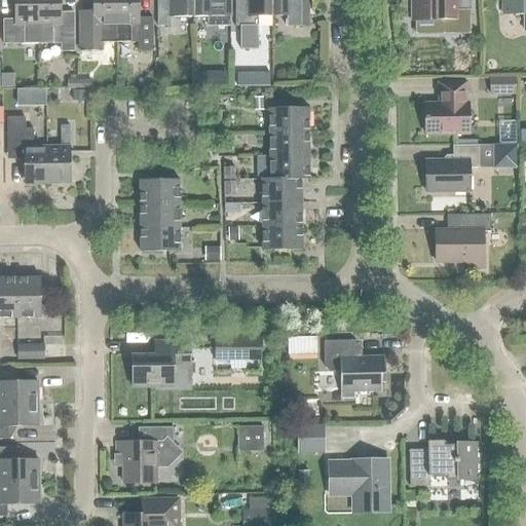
[(36,0),(13,0),(14,20),(2,20),(2,44),(37,43),(36,0)]
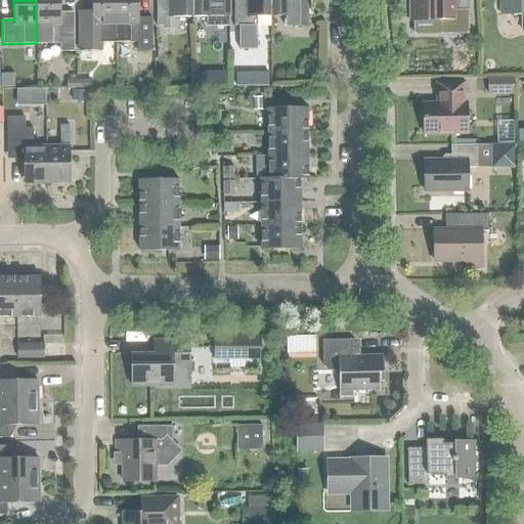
[(74,14),(59,14),(58,0),(36,0),(37,43),(60,43),(60,53),(74,53),(74,14)]
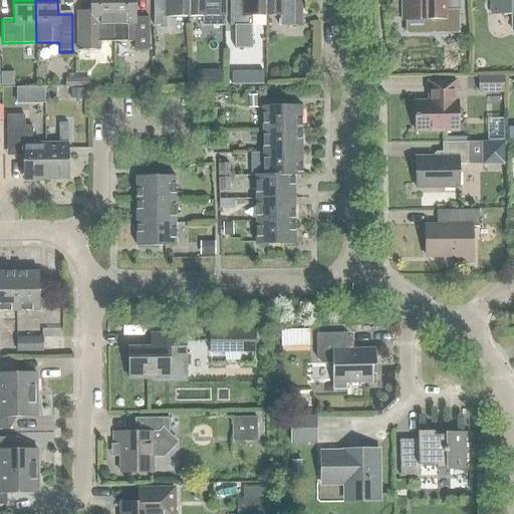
[(111,0),(89,0),(90,13),(76,13),(76,50),(98,49),(98,42),(112,42),(111,0)]
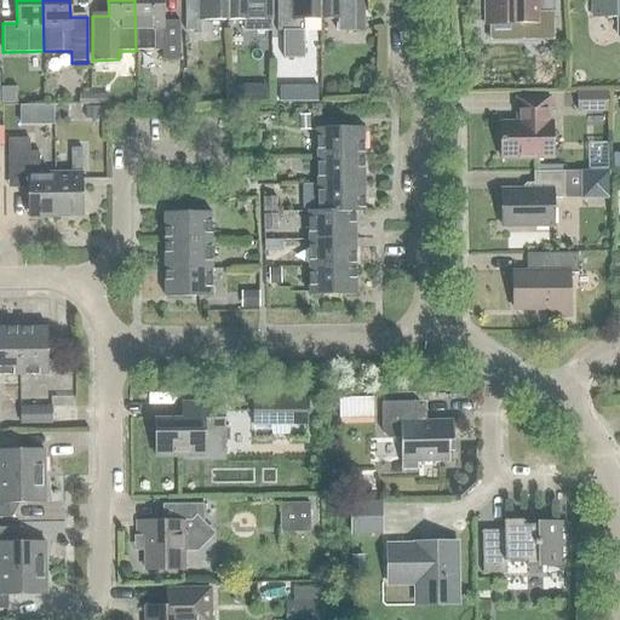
[(178,22),(162,22),(162,0),(135,0),(136,51),(164,50),(164,61),(179,61),(178,22)]
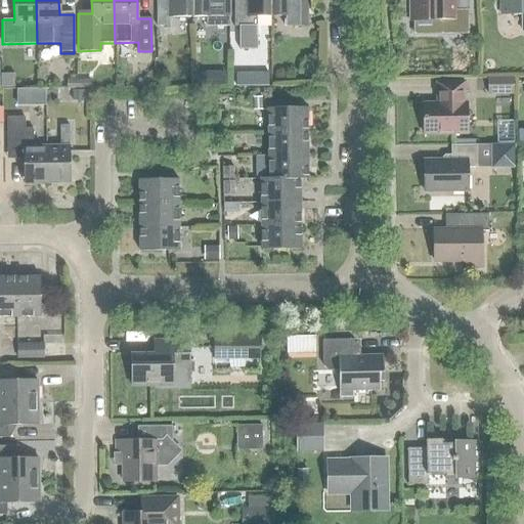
[(192,16),(191,0),(158,0),(159,27),(172,27),(172,17),(192,16)]
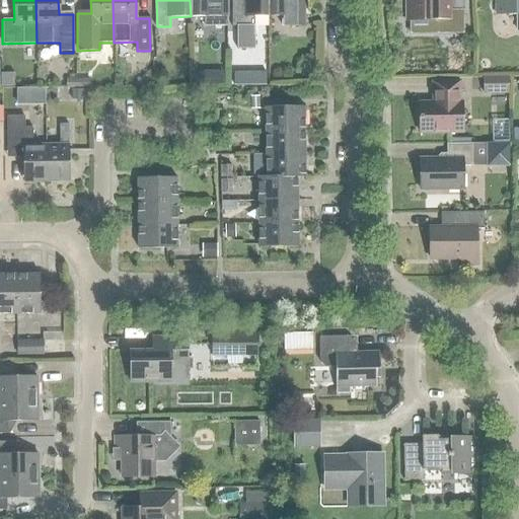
[(190,0),(191,16),(205,16),(205,26),(228,26),(227,0),(190,0)]
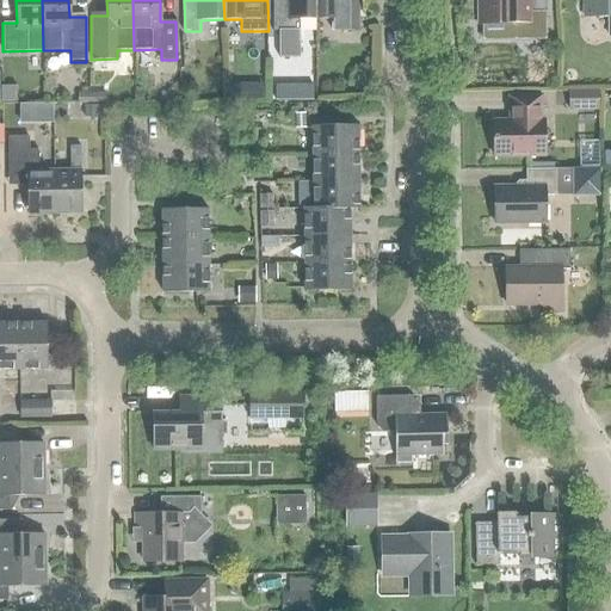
[(302,19),(314,19),(314,0),(275,0),(276,31),(279,31),(279,59),(300,59),(300,31),(302,31),(302,19)]
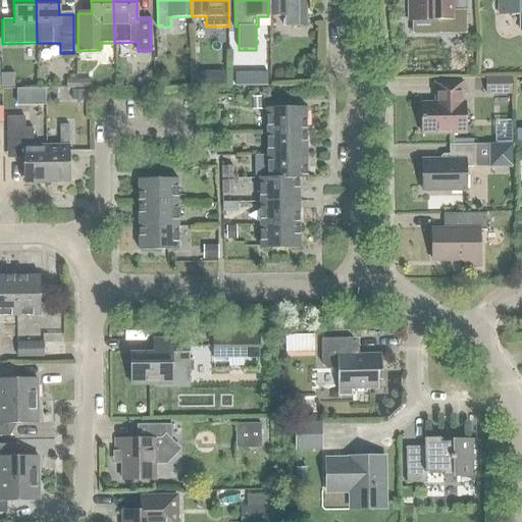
[(268,0),(268,16),(285,16),(285,27),(308,27),(307,0),(268,0)]
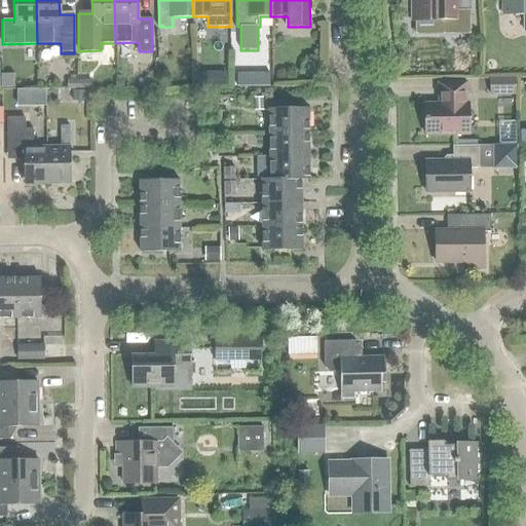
[(411,0),(411,16),(441,16),(441,21),(457,21),(456,0),(411,0)]
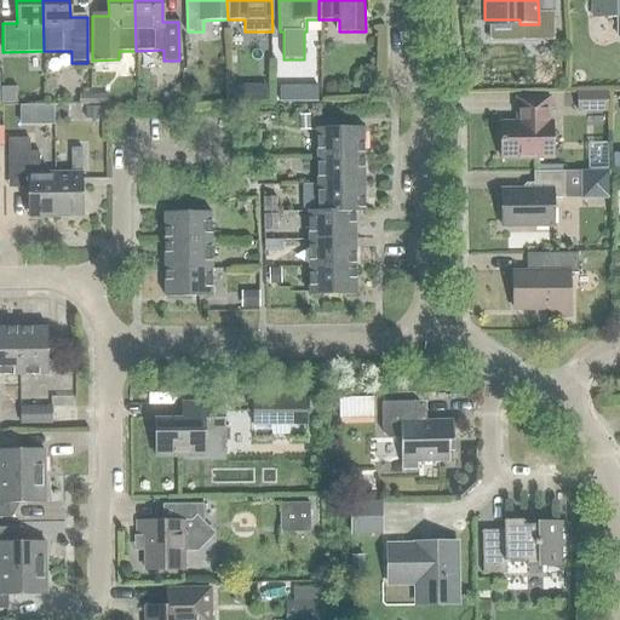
[(619,0),(591,0),(591,17),(616,17),(616,36),(619,36),(619,0)]
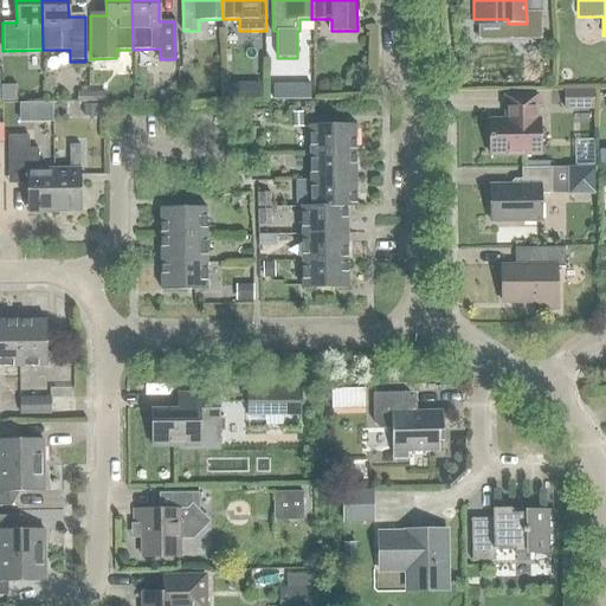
[(535,44),(550,44),(550,27),(535,27),(535,44)]
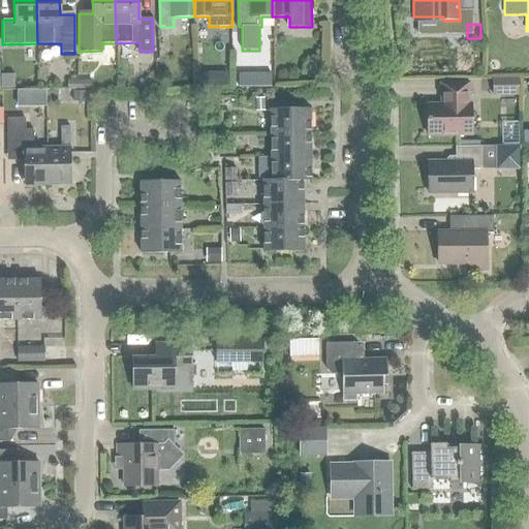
[(230,32),(216,32),(216,53),(230,53),(230,32)]
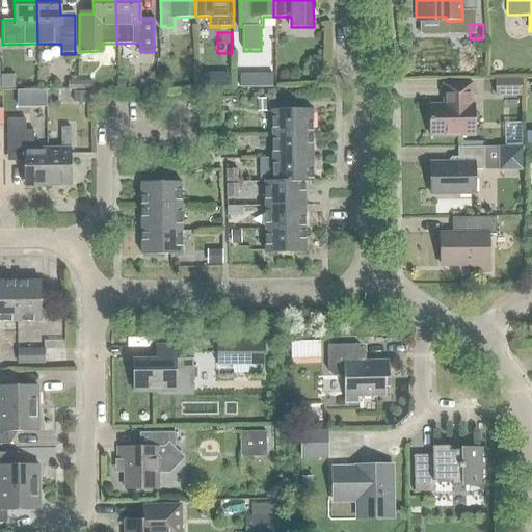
[(214,87),(229,87),(229,74),(214,74),(214,87)]
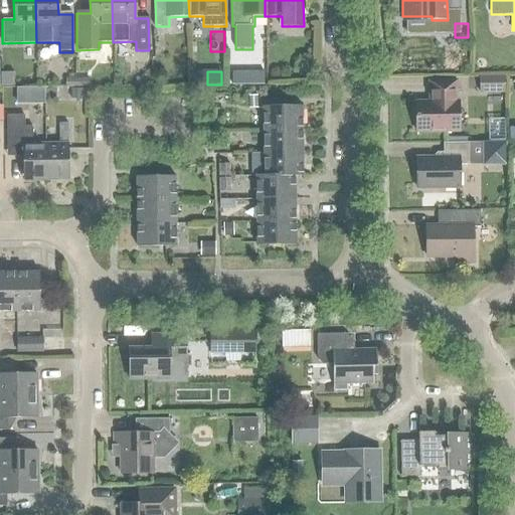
[(88,77),(88,72),(74,72),(74,77),(64,78),(64,88),(90,87),(90,77),(88,77)]
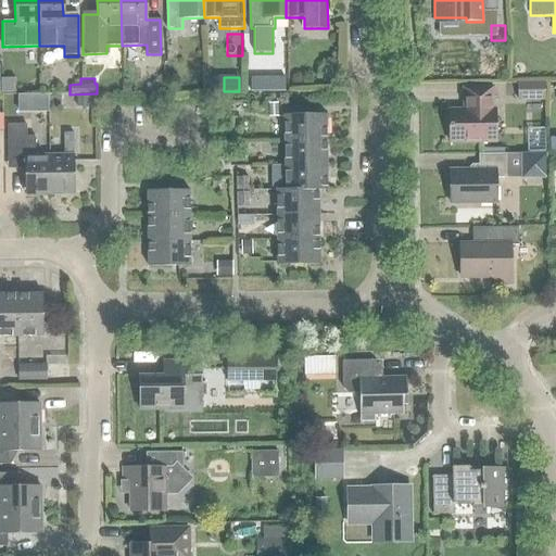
[(265,91),(265,78),(250,78),(250,92),(265,91)]
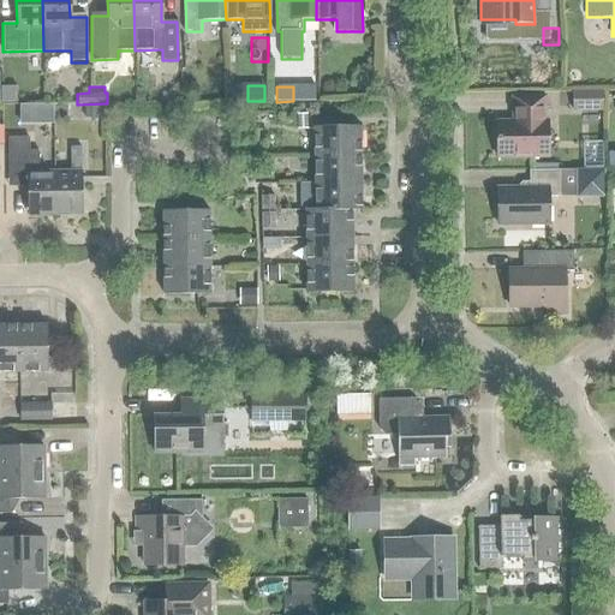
[(16,89),(0,88),(0,101),(16,102),(16,89)]
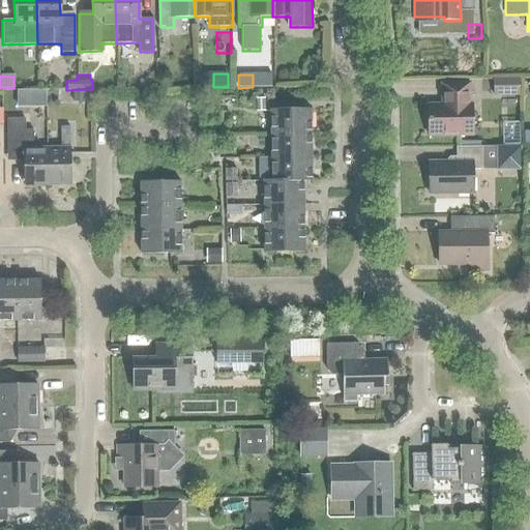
[(519,79),(493,79),(493,96),(520,96),(519,79)]
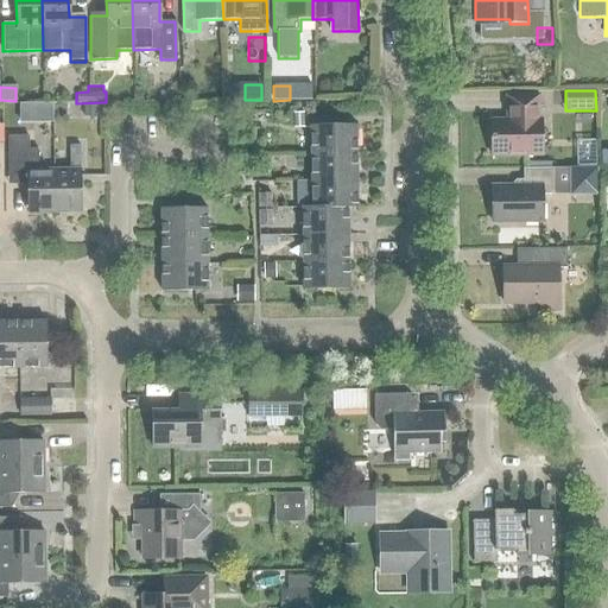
[(491,156),(542,154),(540,119),(538,119),(538,94),(506,95),(506,112),(508,112),(508,119),(491,120),(491,156)]
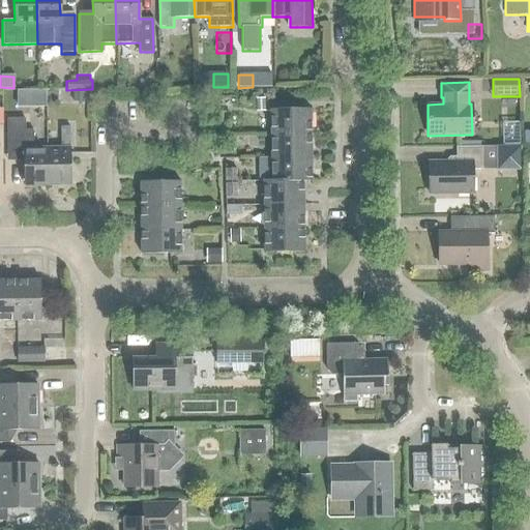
[(46,107),(46,90),(35,90),(35,107),(46,107)]
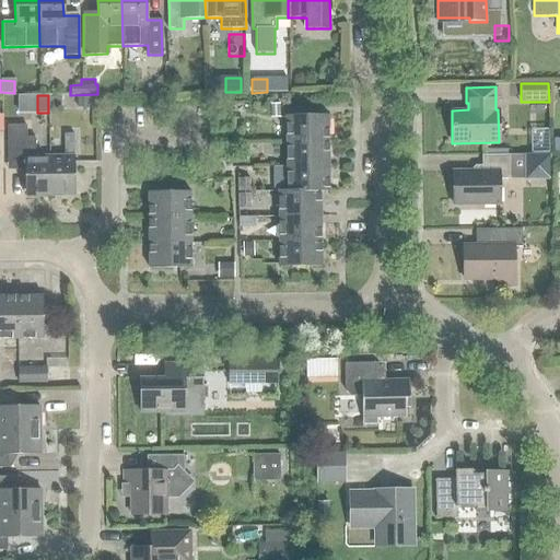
[(93,107),(93,97),(77,97),(77,108),(93,107)]
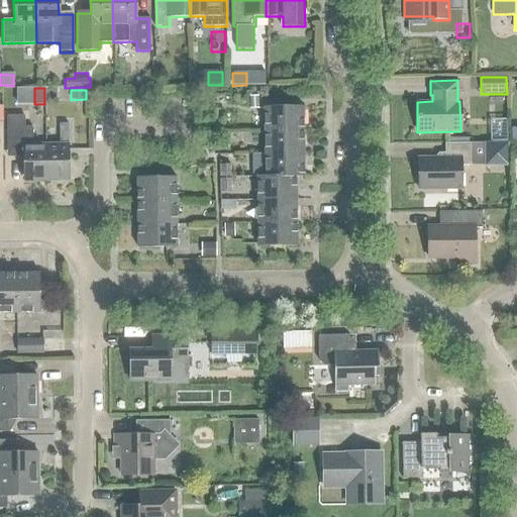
[(257,96),(248,96),(249,109),(259,109),(257,96)]
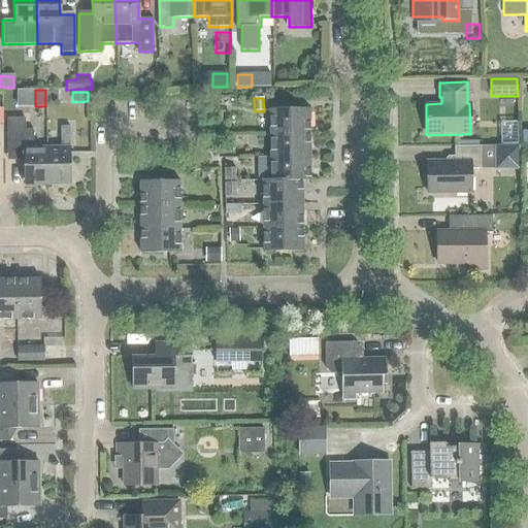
[(308,108),(269,109),(269,133),(309,133),(308,108)]
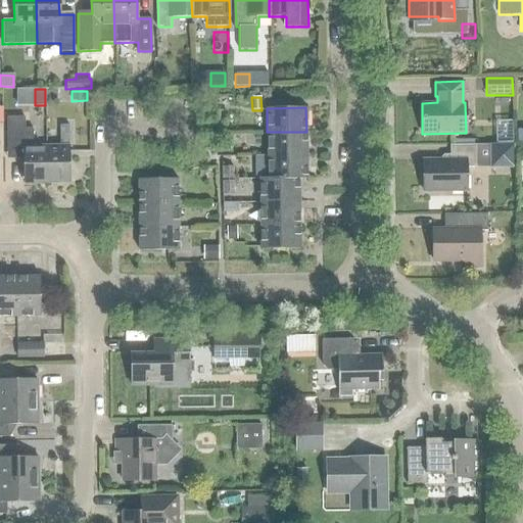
[(24,183),(46,182),(46,146),(32,146),(32,128),(24,128),(24,116),(6,117),(7,152),(24,152),(24,183)]
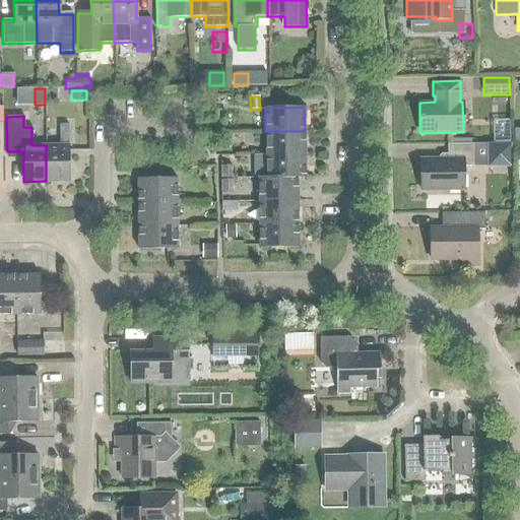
[(59,145),(46,145),(46,181),(69,181),(68,124),(59,124),(59,145)]
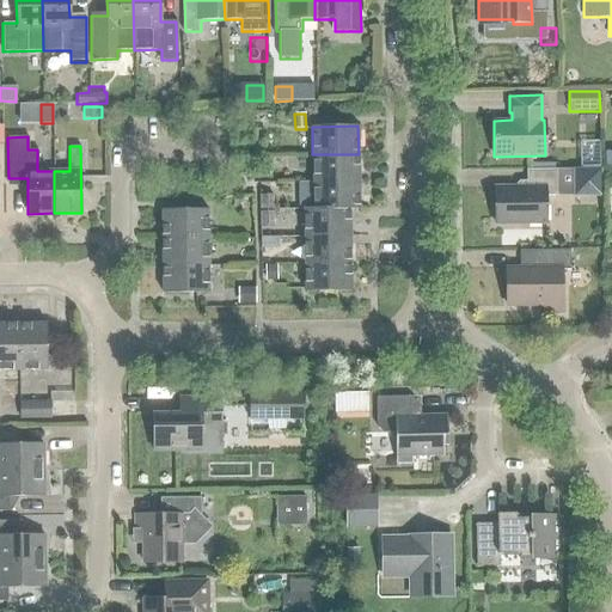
[(312,182),(359,182),(359,154),(312,154),(312,182)]
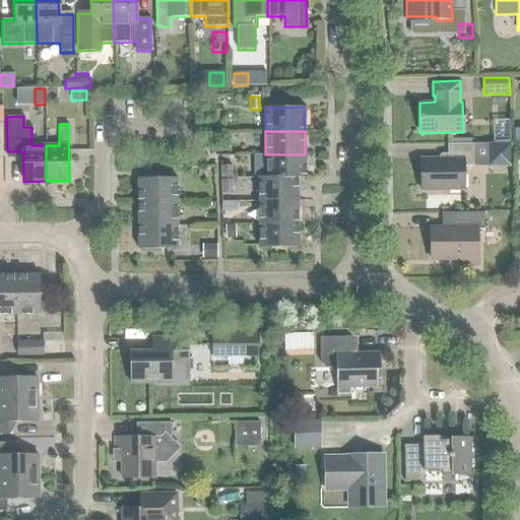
[(473,166),(473,143),(447,144),(447,157),(419,158),(420,190),(463,190),(463,166),(473,166)]
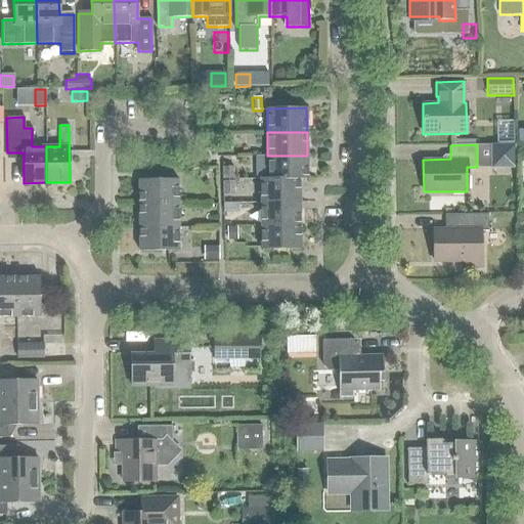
[(515,169),(515,145),(490,145),(490,169),(515,169)]
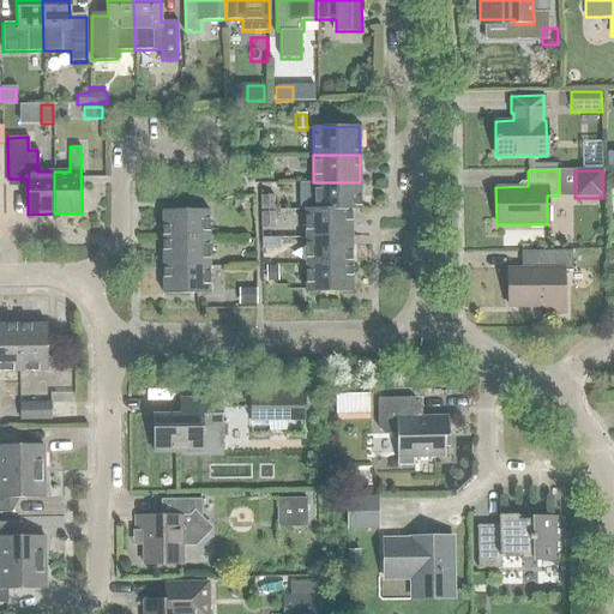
[(313,182),(314,209),(314,210),(350,209),(350,210),(360,210),(360,182),(313,182)]
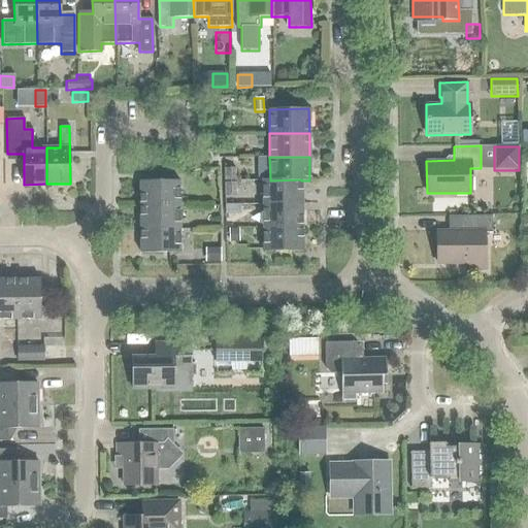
[(224,168),(224,182),(236,182),(235,168),(224,168)]
